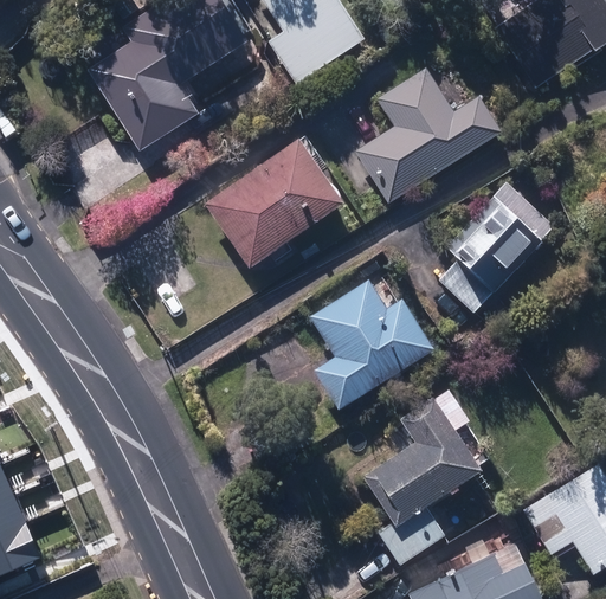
[(89,70),(140,148),(198,111),(179,83),(246,40),(220,0),(163,0),(124,25),(134,42),(89,70)]
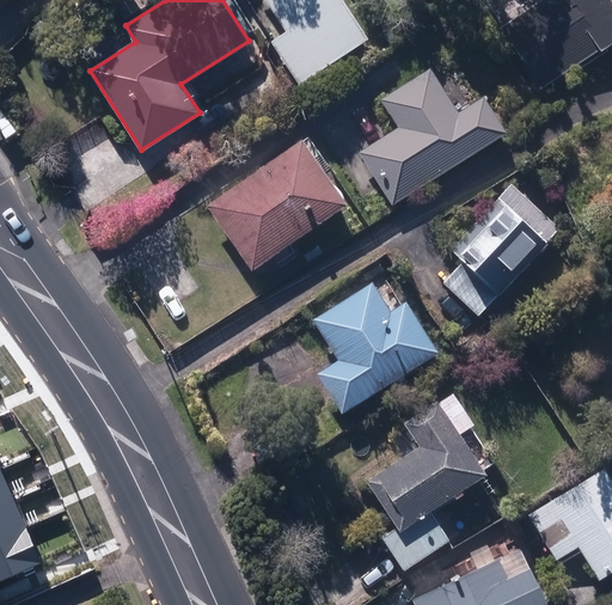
[(365,41),(338,0),(264,0),(285,30),(269,40),(299,84),(365,41)]
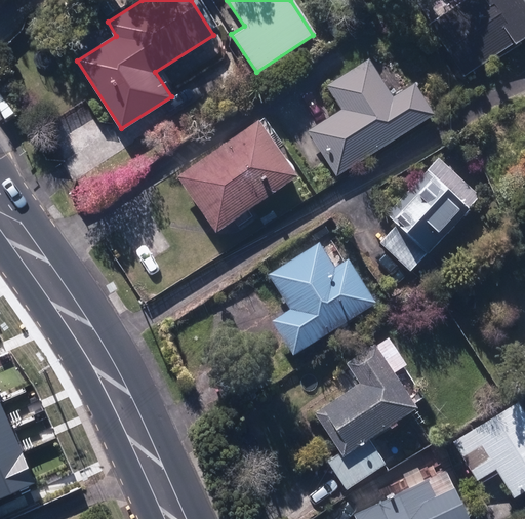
[(456,0),(433,15),(468,68),(524,30),(524,0),(456,0)]
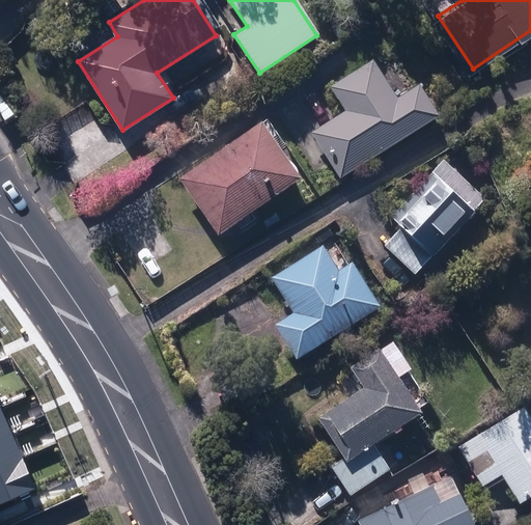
[(311,131),(338,174),(436,115),(418,86),(396,99),(372,60),(330,86),(345,110),(311,131)]
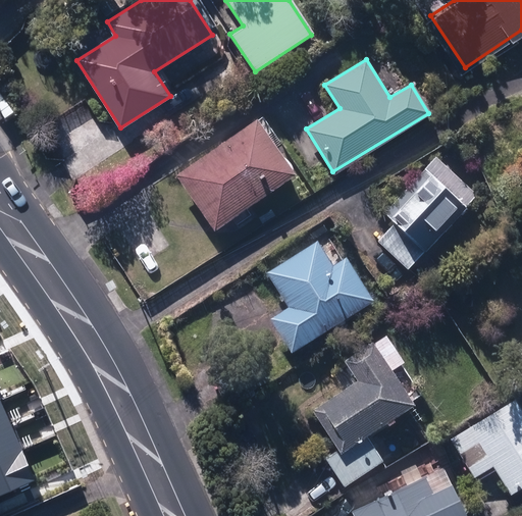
[(0,110),(5,117),(15,110),(0,90),(0,110)]
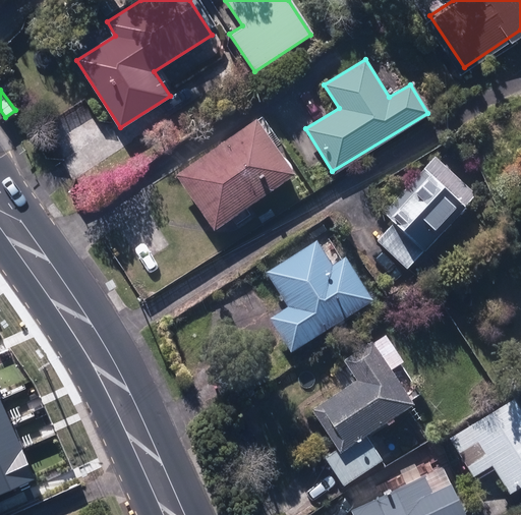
[(176,174),(215,230),(294,174),(255,118),(176,174)]
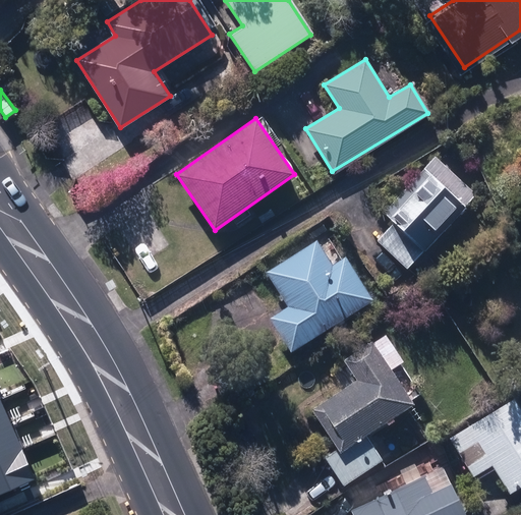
[(429,240),(430,241),(480,185),(439,149),(390,205),(400,214),(383,233),(412,260),(429,240)]
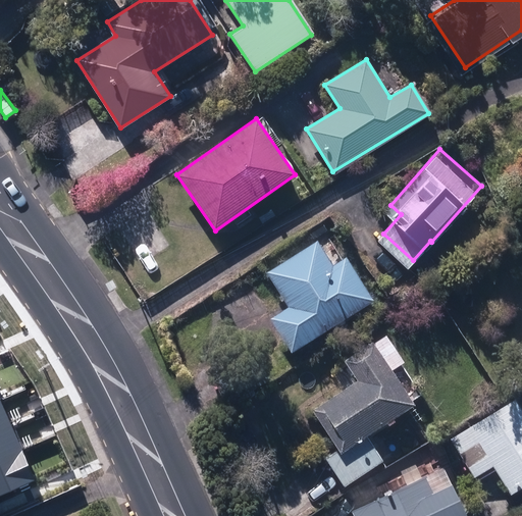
[(270,317),(293,352),(373,300),(345,257),(332,265),(317,241),(268,271),(290,305),(270,317)]
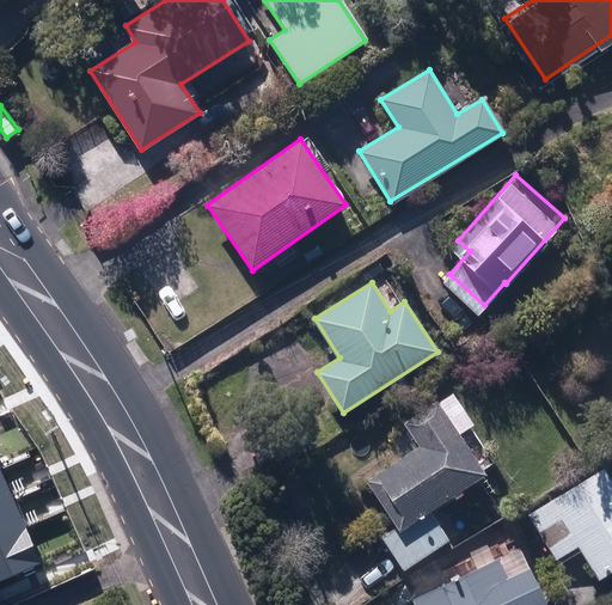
[(384,535),(407,567),(450,539),(432,511),(485,474),(436,399),(404,421),(420,446),(368,481),(397,525),(384,535)]
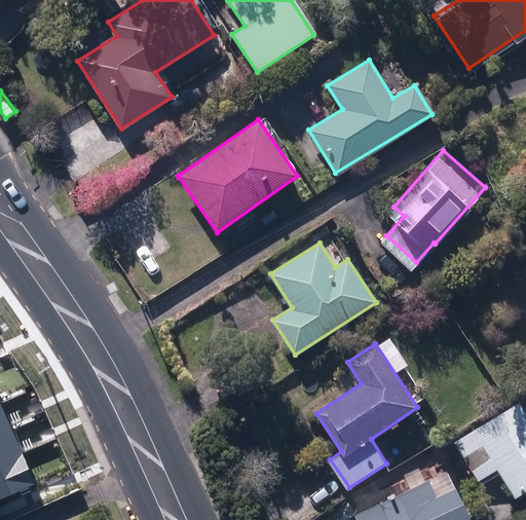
[(525,484),(525,394),(459,435),(482,472),(500,460),(519,489),(525,484)]
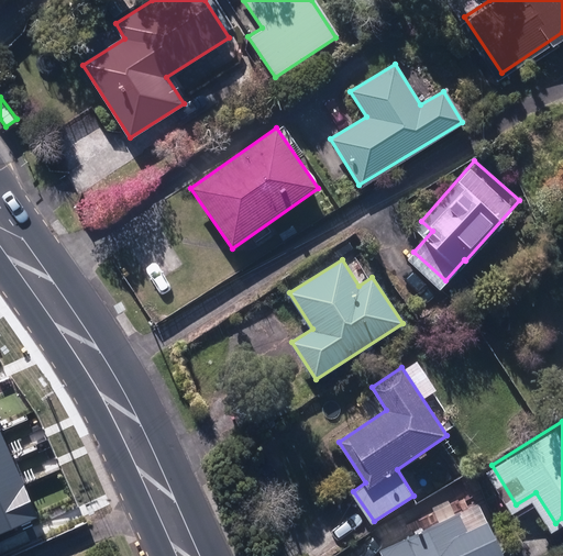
[(0,453),(12,448),(0,422),(0,453)]
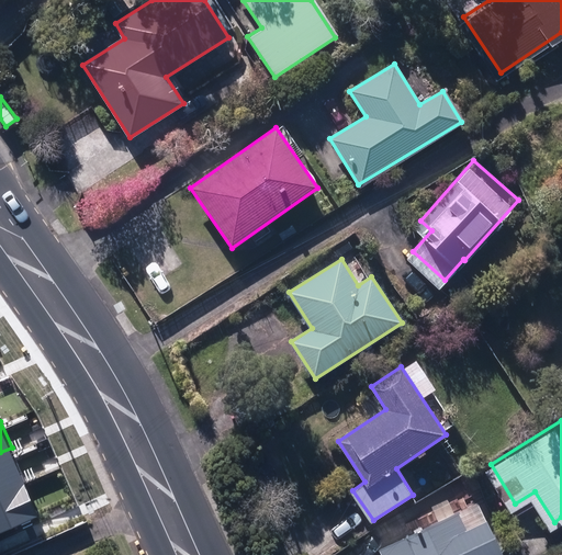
[(12,448),(0,452),(0,486),(24,476),(12,448)]
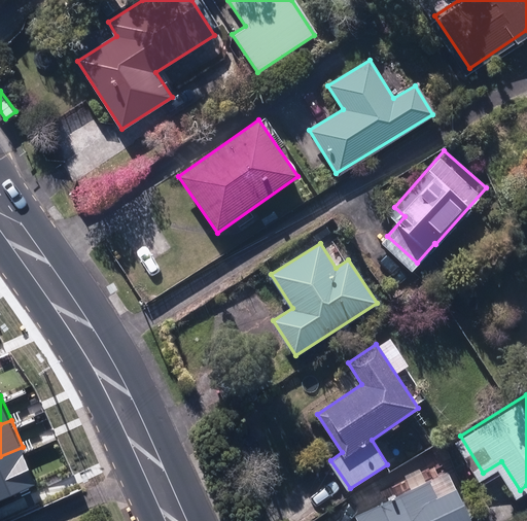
[(0,494),(36,479),(23,447),(0,456),(0,494)]
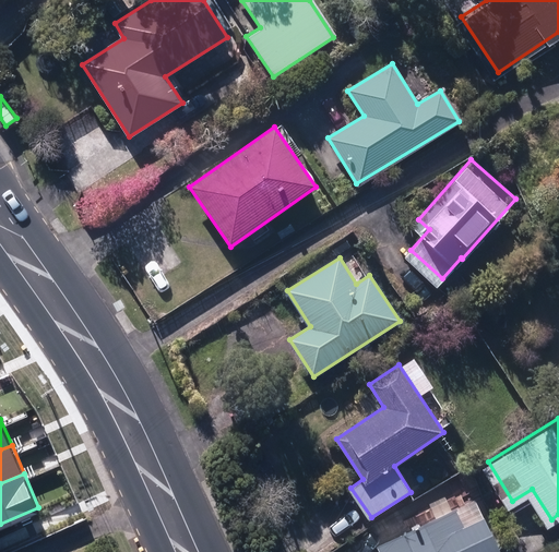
[(375,546),(378,551),(496,551),(498,551),(473,499),(375,546)]
